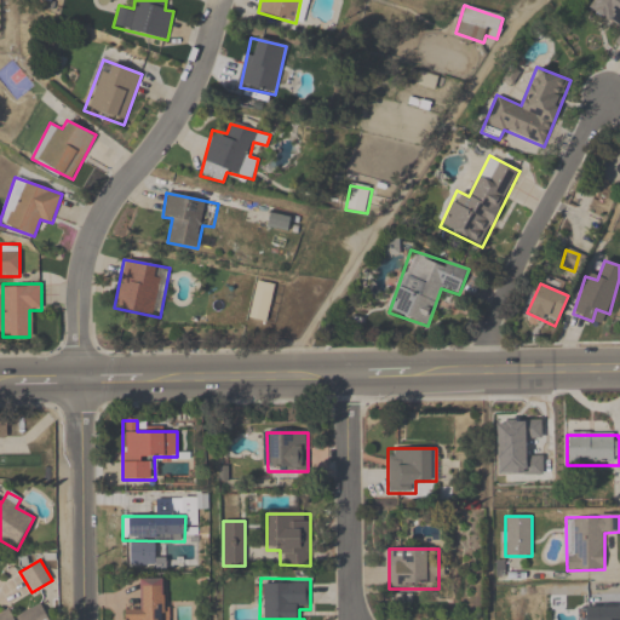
[(125,619),(167,619),(167,579),(139,580),(139,610),(125,610),(125,619)]
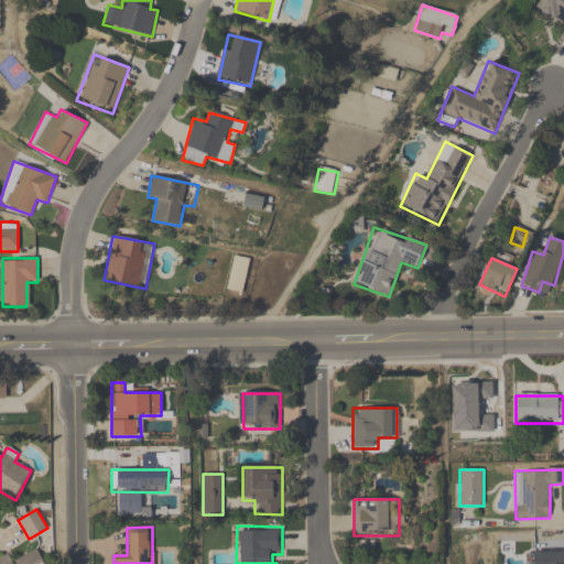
[(12,562),(9,554),(0,557),(0,563),(43,563),(38,550),(12,562)]
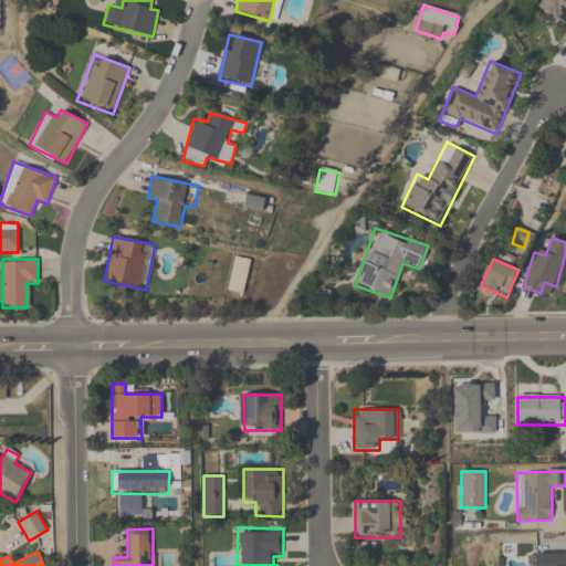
[(565,565),(565,553),(533,554),(532,565),(565,565)]
